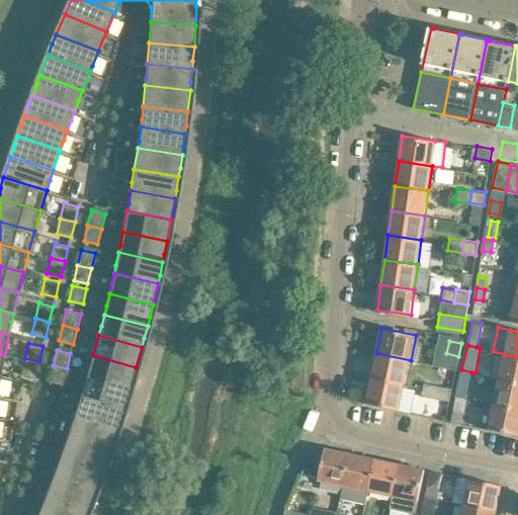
[(405,384),(411,360),(376,353),(371,377),(405,384)]
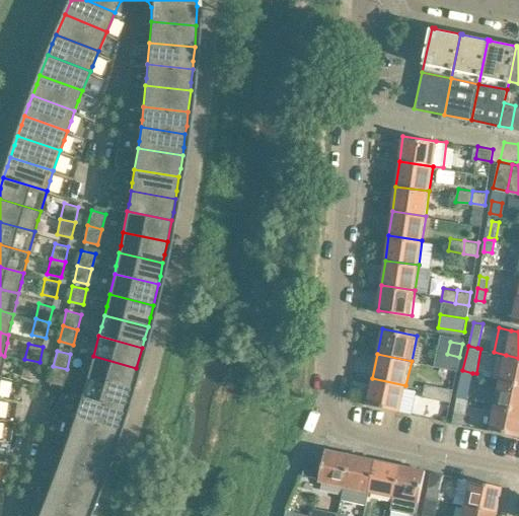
[(518,383),(518,358),(506,355),(501,380),(518,383)]
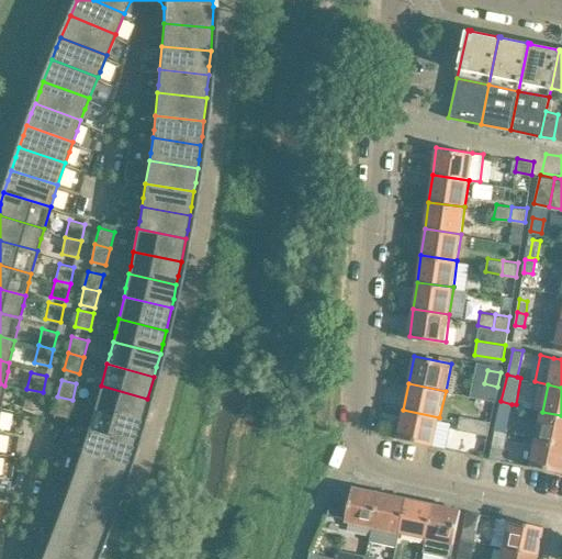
[(144,412),(147,399),(101,386),(97,399),(94,407),(141,422),(144,412)]
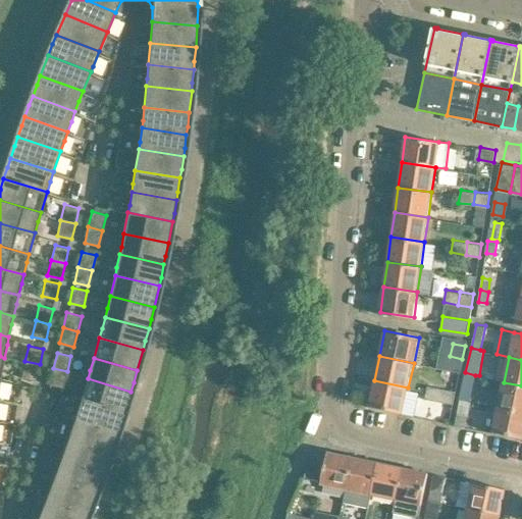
[(36,379),(40,364),(24,361),(21,376),(36,379)]
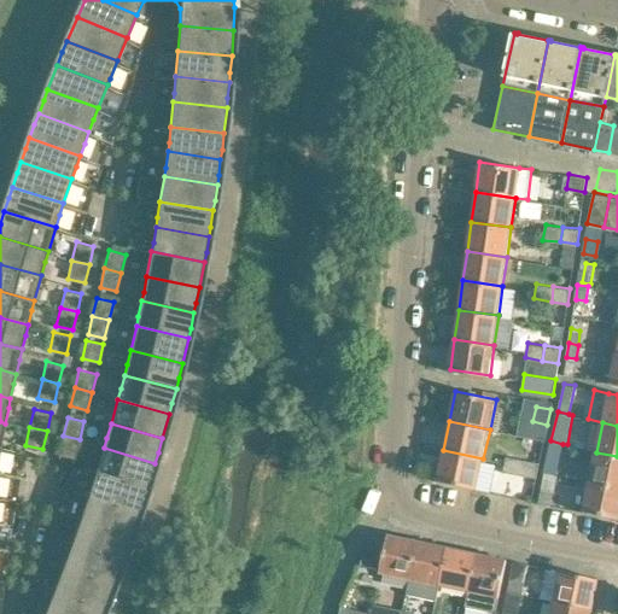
[(75,457),(80,439),(63,436),(58,454),(75,457)]
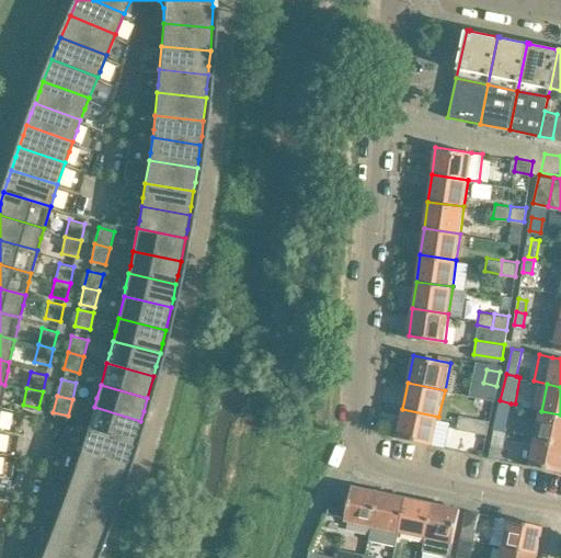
[(504,430),(511,403),(500,400),(494,428),(504,430)]
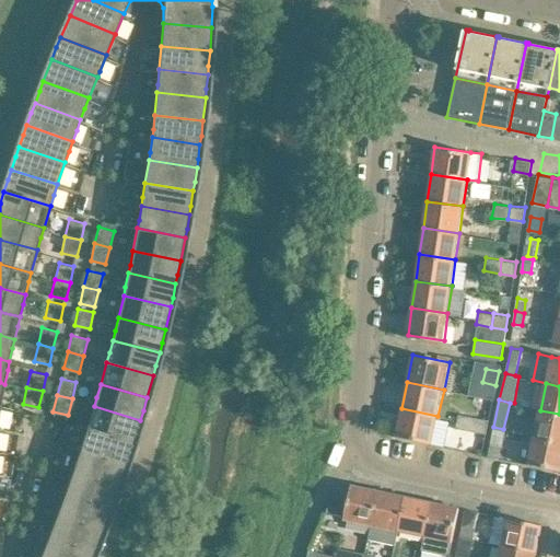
[(137,432),(140,420),(94,406),(90,418),(88,428),(133,443),(137,432)]
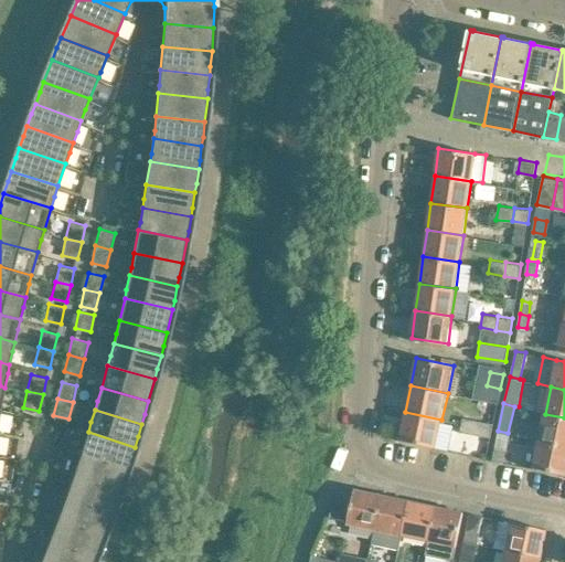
[(436,446),(441,420),(405,412),(398,439),(436,446)]
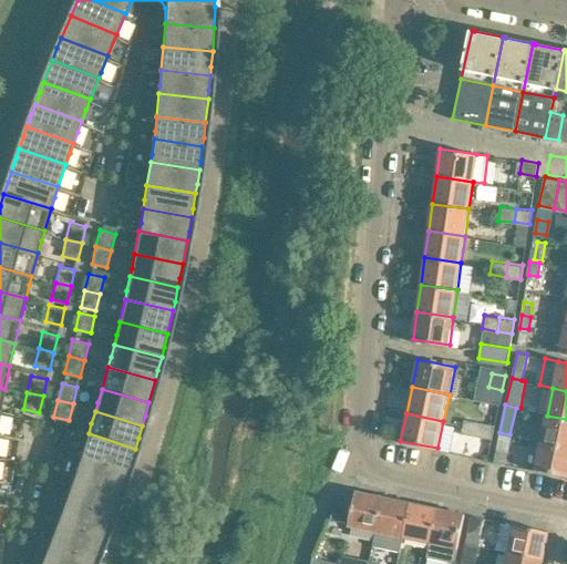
[(566,447),(566,419),(547,416),(542,442),(566,447)]
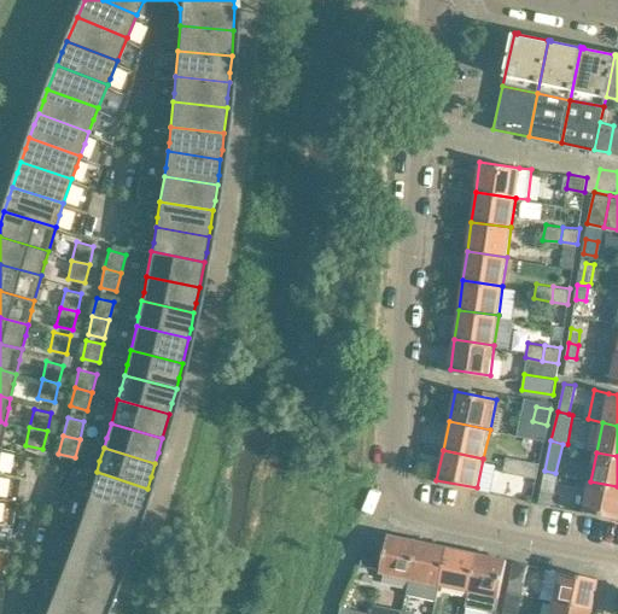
[(519,473),(523,458),(506,455),(502,469),(519,473)]
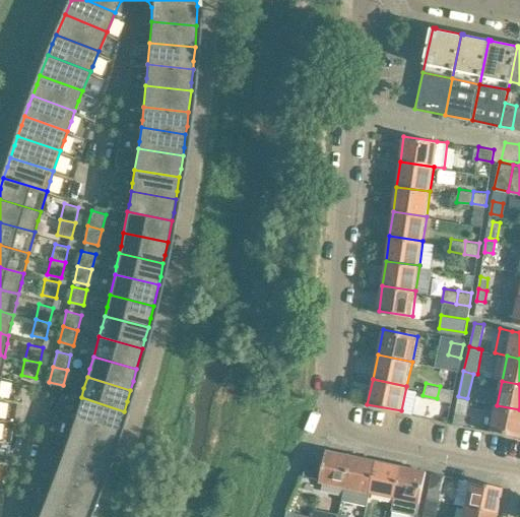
[(451,401),(454,388),(440,386),(437,398),(451,401)]
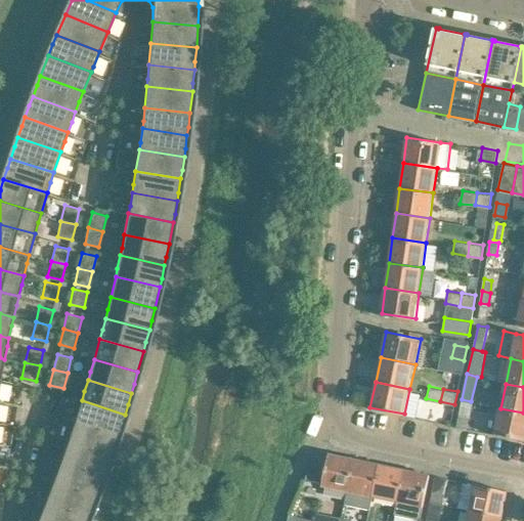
[(121,426),(125,415),(82,400),(78,411),(75,421),(118,435),(121,426)]
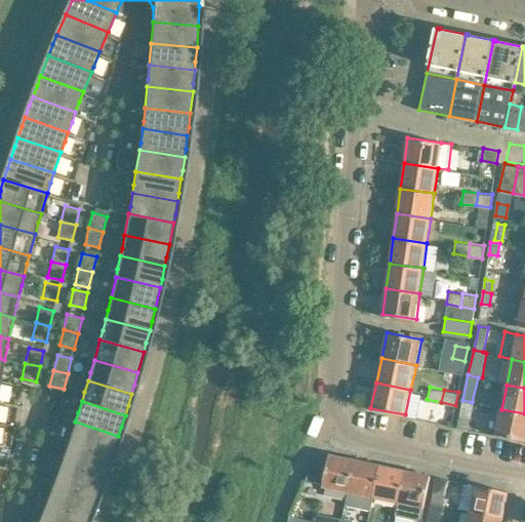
[(524,440),(524,413),(501,409),(496,435),(524,440)]
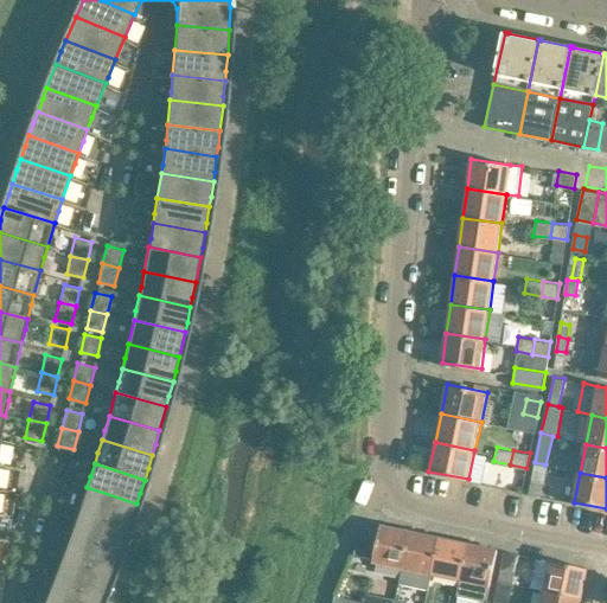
[(543,480),(531,478),(529,492),(541,494),(543,480)]
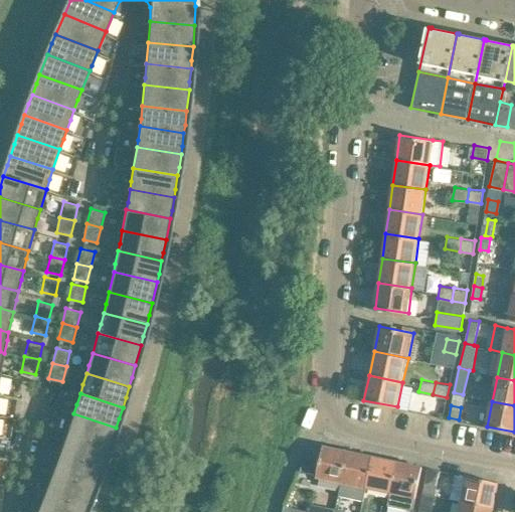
[(109,449),(116,428),(73,413),(69,424),(66,434),(109,449)]
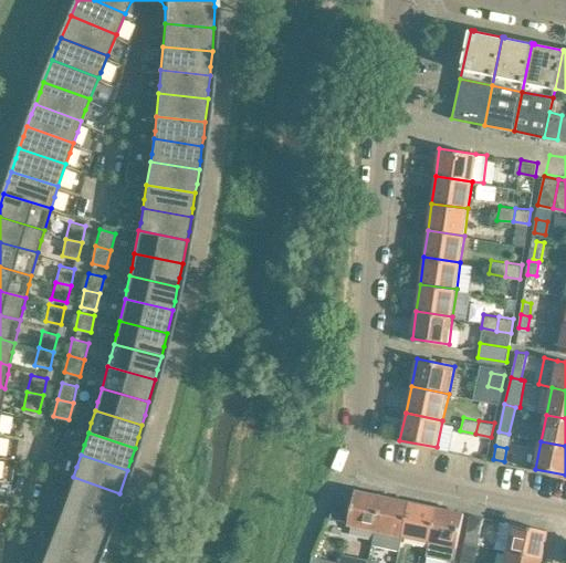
[(116,506),(119,493),(73,477),(70,489),(66,499),(112,515),(116,506)]
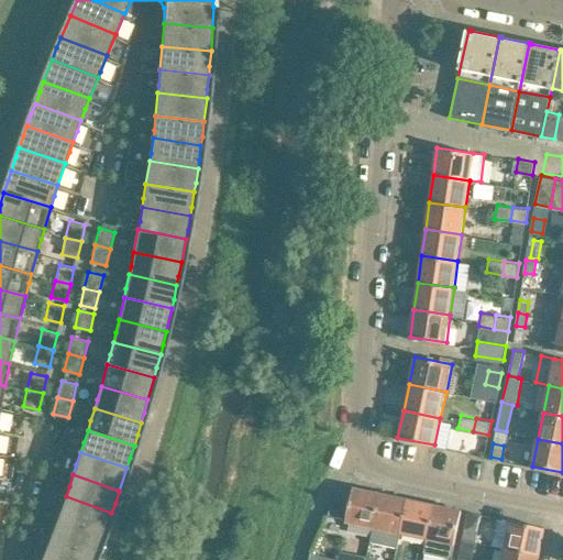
[(374,527),(382,493),(353,486),(352,491),(339,487),(328,514),(346,517),(345,520),(374,527)]
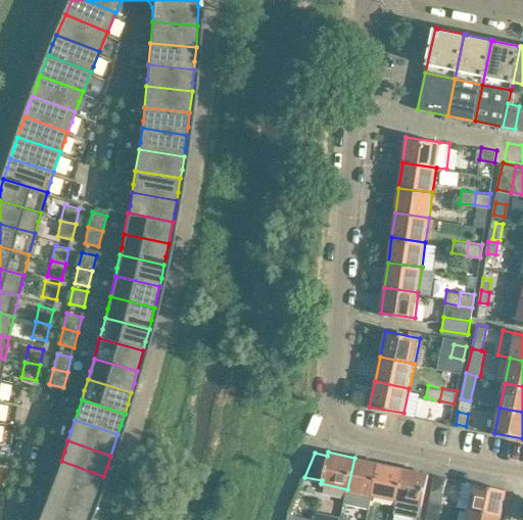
[(372,494),(379,463),(354,458),(347,489),(344,503),(370,508),(372,494)]
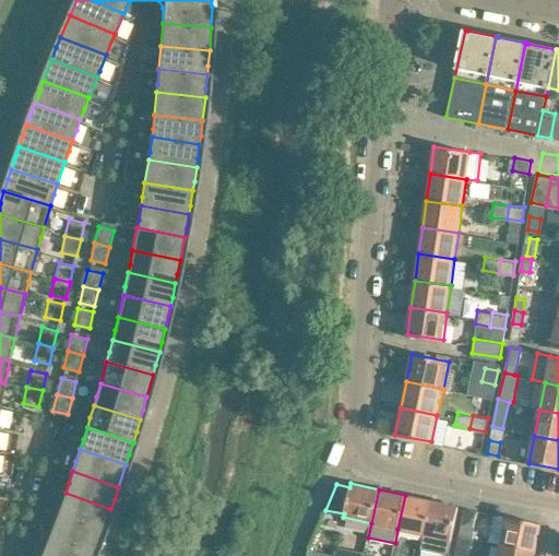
[(106,521),(110,509),(66,493),(61,504),(57,513),(103,531),(106,521)]
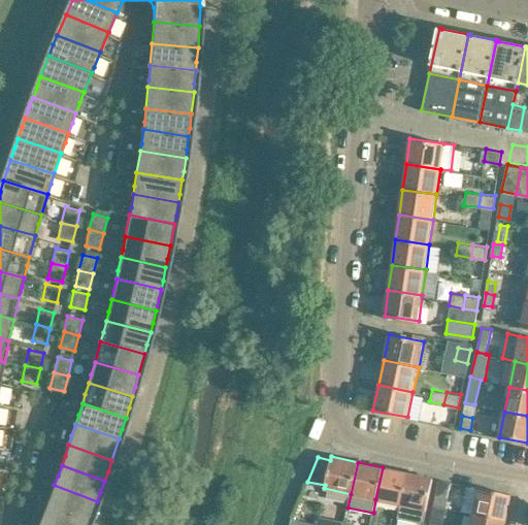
[(401,504),(407,472),(383,467),(375,499),(399,504),(401,504)]
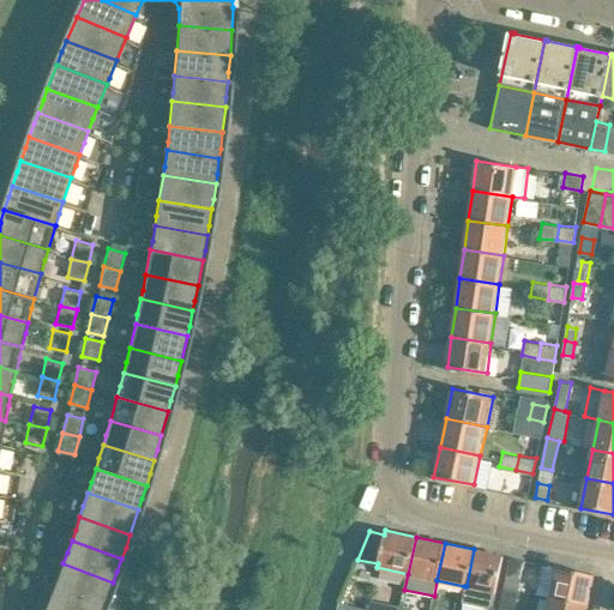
[(494,593),(503,556),(474,549),(467,586),(464,586),(462,602),(492,608),(494,593)]
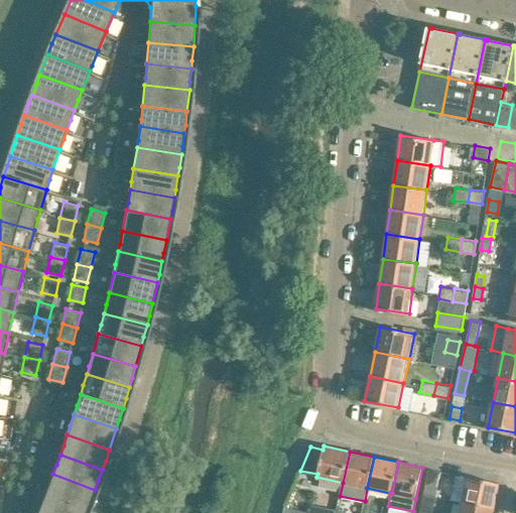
[(435,496),(440,472),(429,470),(424,494),(431,495),(435,496)]
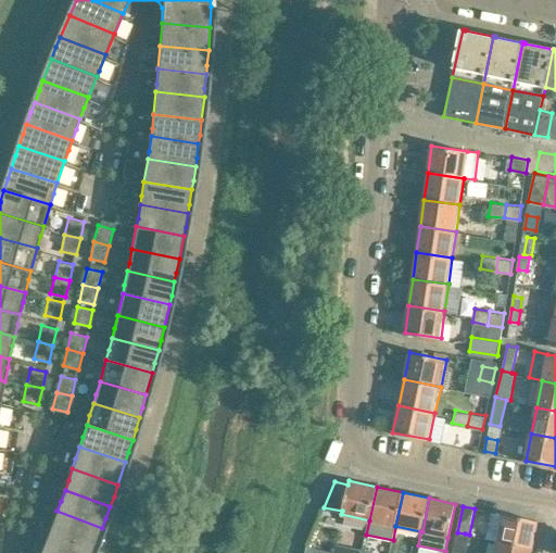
[(98,540),(102,528),(57,511),(49,532),(93,550),(98,540)]
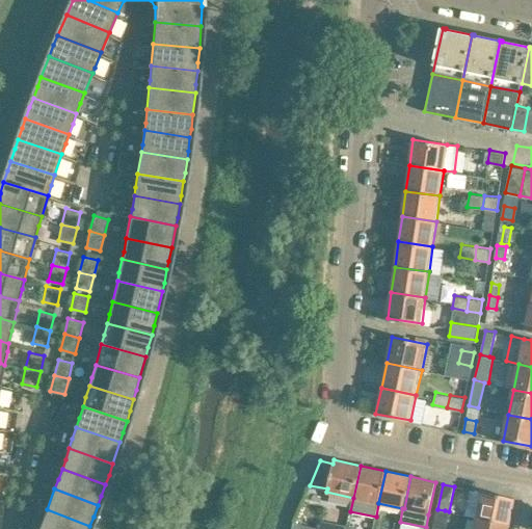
[(509,524),(514,499),(483,492),(478,518),(509,524)]
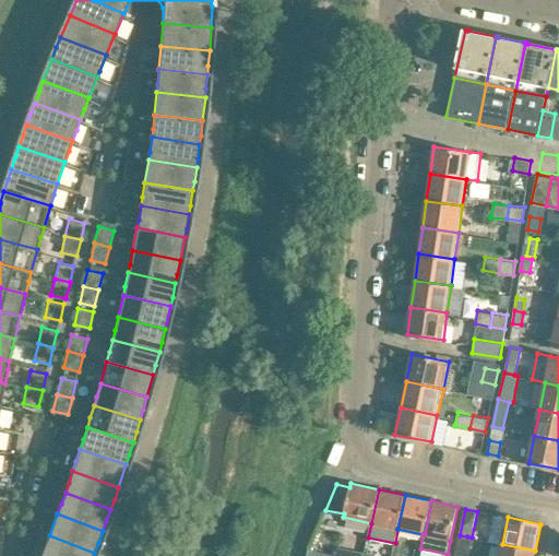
[(93,555),(94,553),(49,535),(45,546),(40,555),(93,555)]
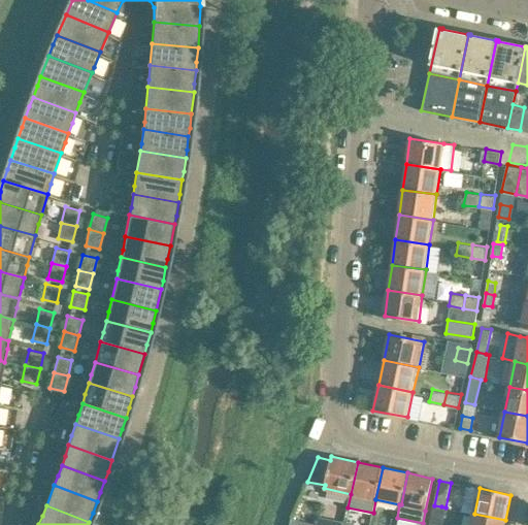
[(440,524),(446,507),(441,506),(434,505),(429,524),(440,524)]
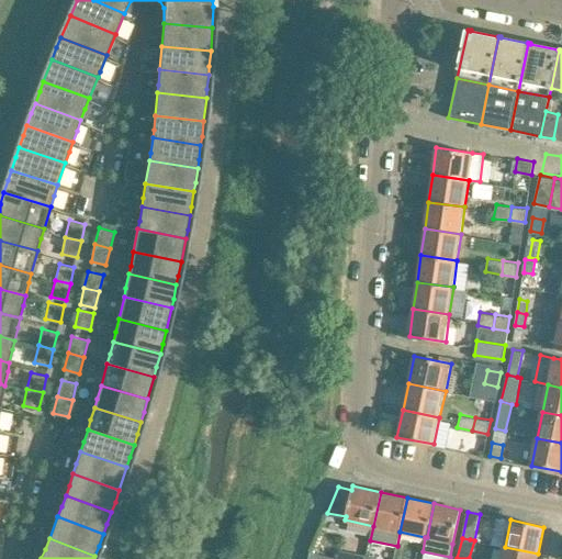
[(343,551),(366,557),(369,547),(346,540),(343,551)]
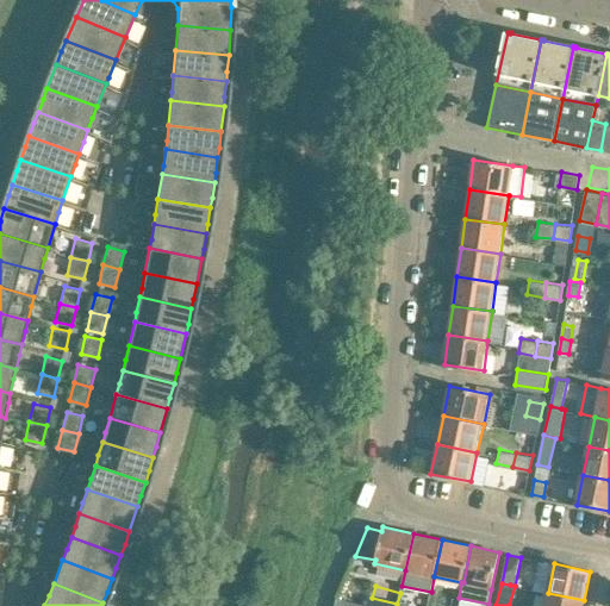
[(582,605),(584,600),(548,593),(545,605),(582,605)]
